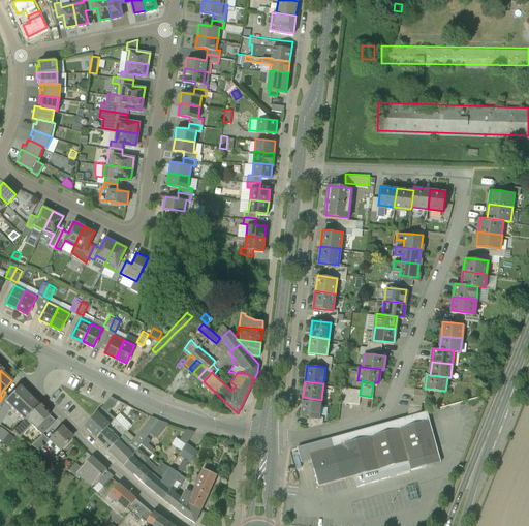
[(24,419),(39,403),(19,383),(6,397),(4,399),(24,419)]
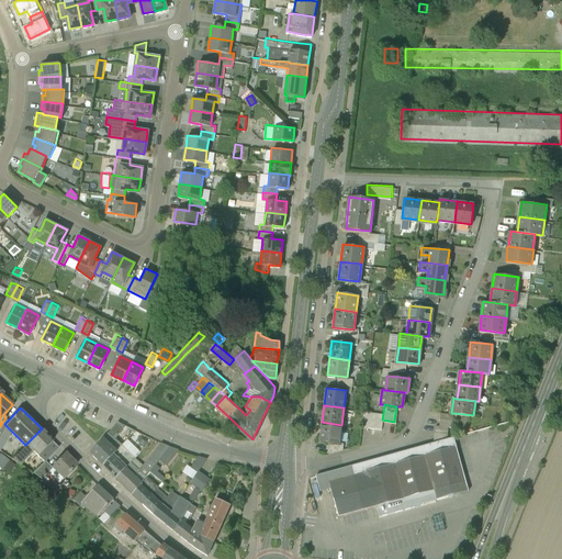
[(90,451),(103,465),(117,448),(108,439),(111,435),(114,438),(119,432),(125,424),(117,420),(103,437),(90,451)]
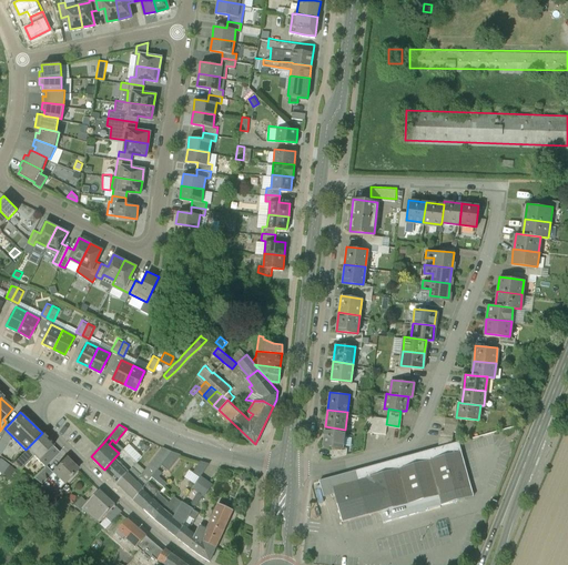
[(344,447),(345,430),(325,426),(323,445),(344,447)]
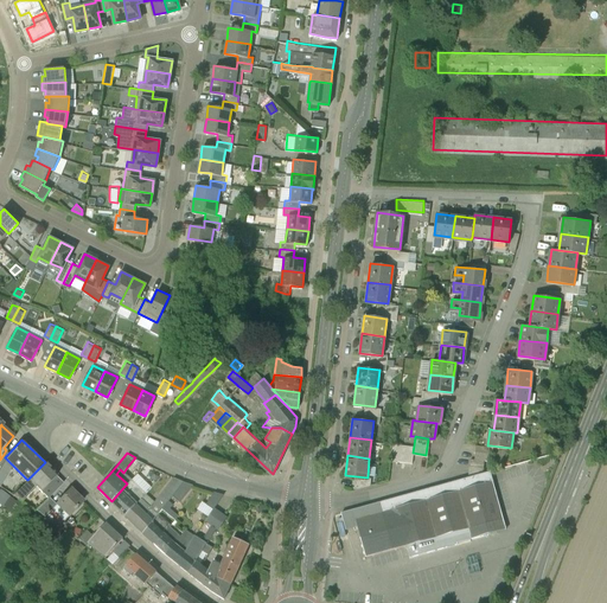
[(34,487),(37,483),(48,495),(49,495),(63,481),(45,462),(27,480),(14,492),(13,494),(21,500),(24,498),(34,487)]
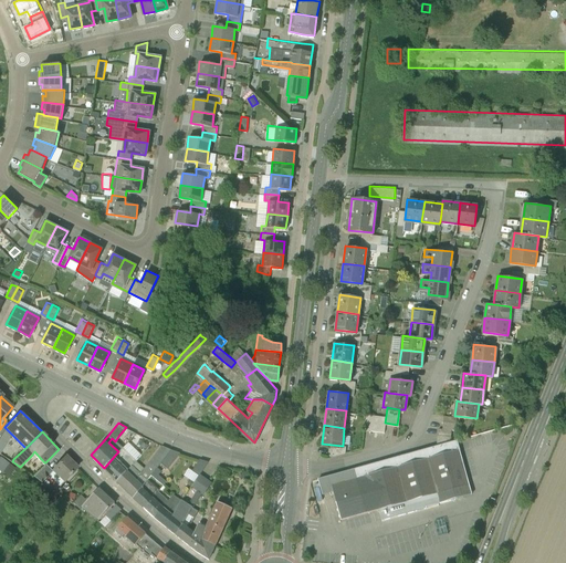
[(436,445),(450,440),(451,435),(437,434),(436,445)]
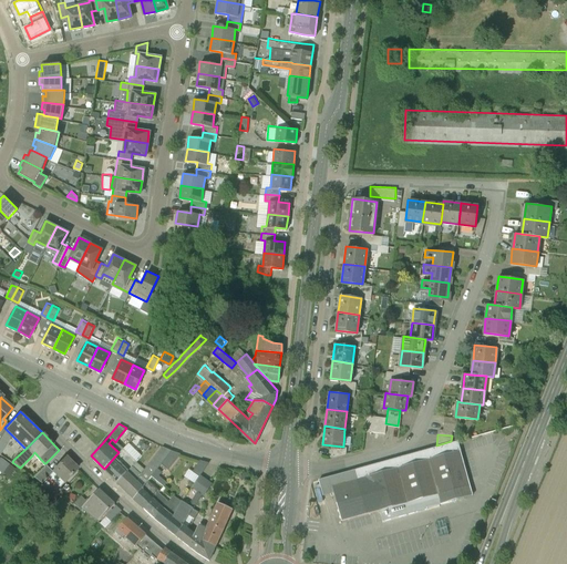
[(140,441),(141,445),(146,447),(148,443),(148,438),(142,438),(140,441)]
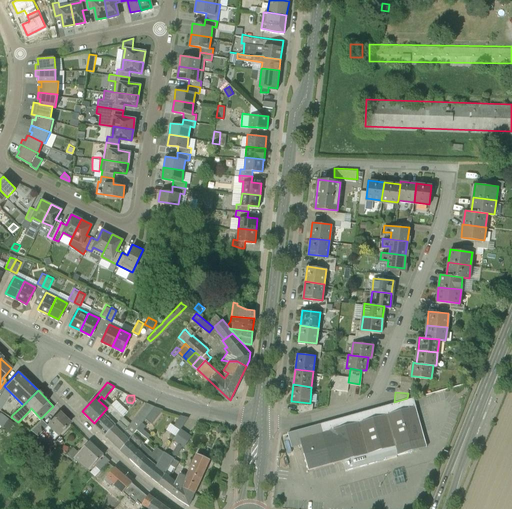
[(300,439),(308,467),(343,458),(345,468),(385,457),(385,456),(415,448),(417,443),(417,440),(424,438),(423,435),(424,435),(416,407),(413,396),(407,398),(394,402),(288,431),(291,441),(300,439)]
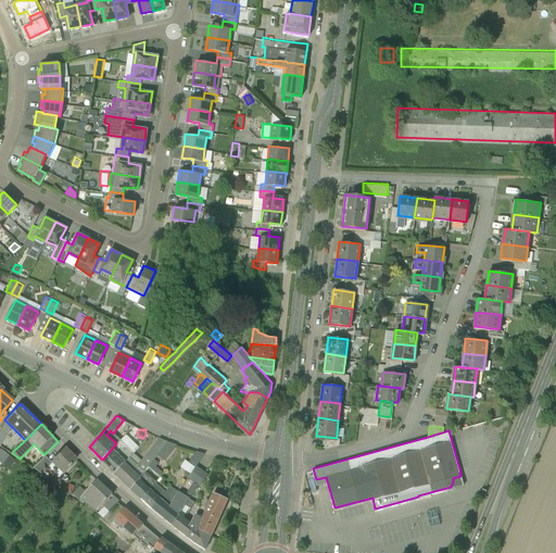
[(115,472),(131,488),(146,469),(149,465),(152,461),(152,460),(158,453),(159,453),(169,440),(167,440),(160,436),(142,457),(135,451),(129,456),(115,472)]
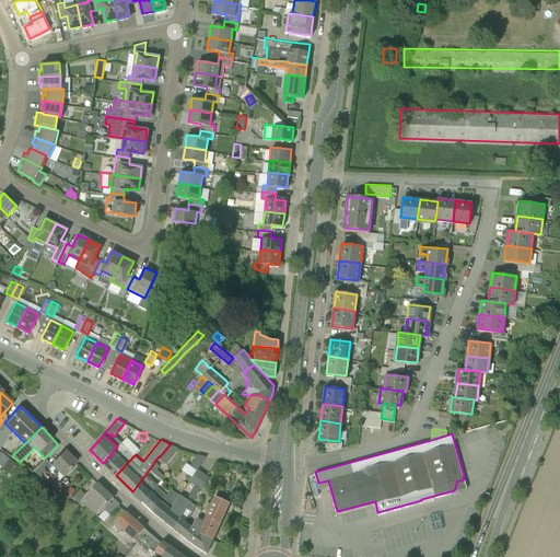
[(103,463),(116,475),(130,460),(136,454),(121,441),(117,447),(103,463)]
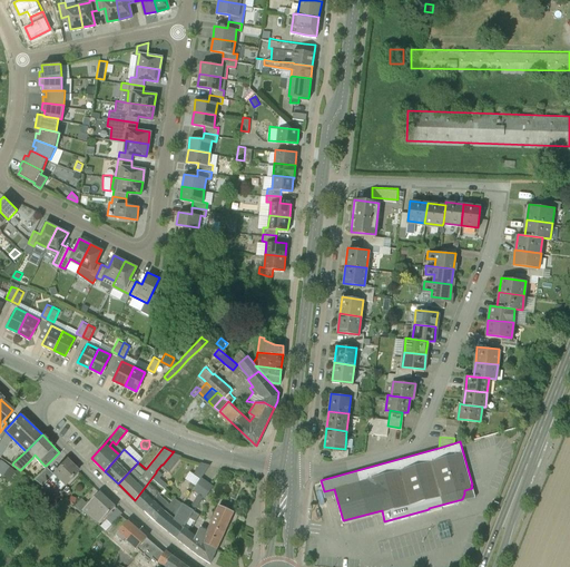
[(174,451),(163,465),(169,469),(182,455),(174,451)]
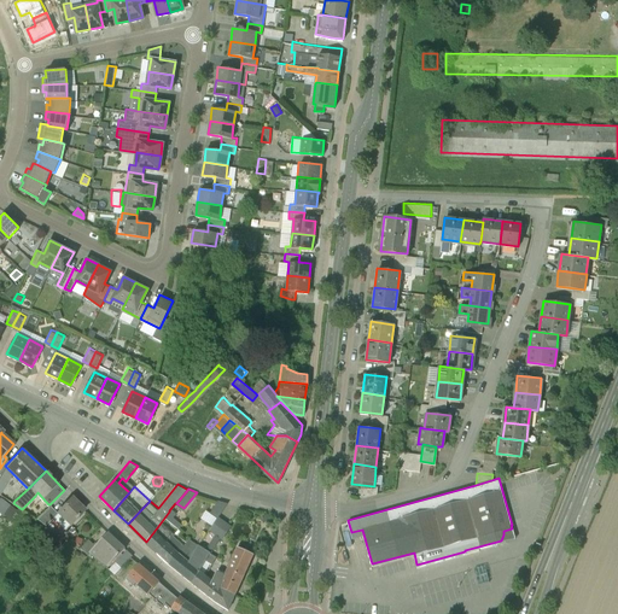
[(53,516),(65,527),(83,508),(71,496),(57,512),(50,504),(48,504),(38,516),(36,518),(45,524),(53,516)]
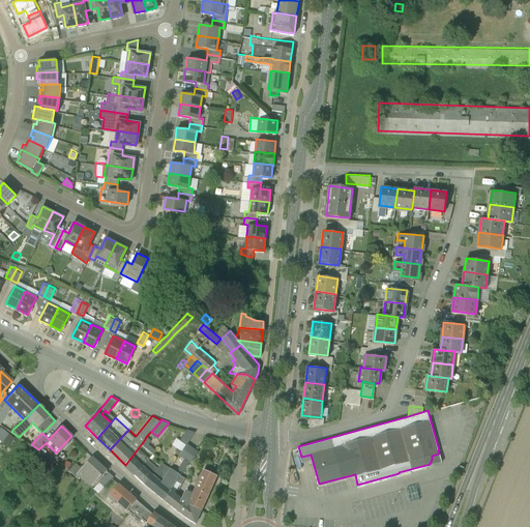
[(187,442),(189,439),(195,431),(186,429),(180,439),(186,443),(187,442)]
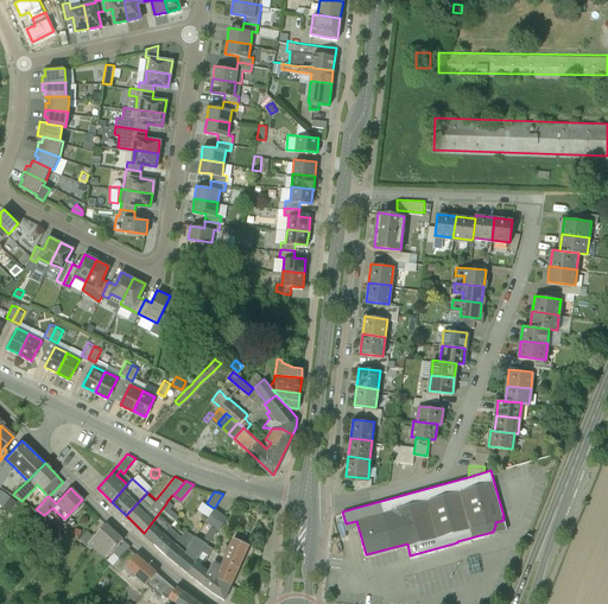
[(166,503),(163,508),(176,519),(179,514),(166,503)]
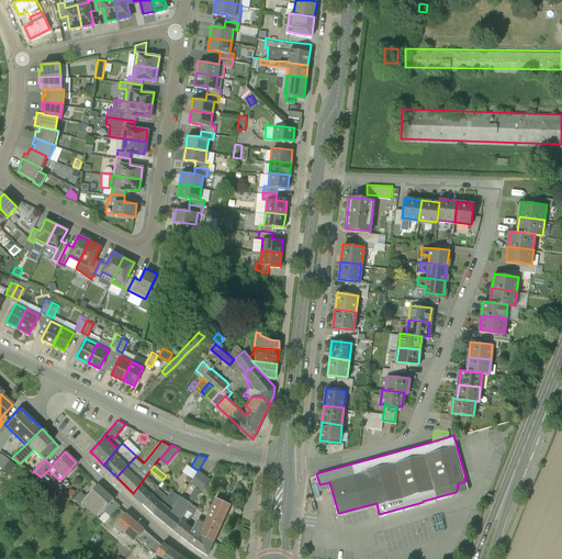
[(200,489),(208,476),(199,469),(198,470),(193,477),(190,482),(195,485),(200,489)]
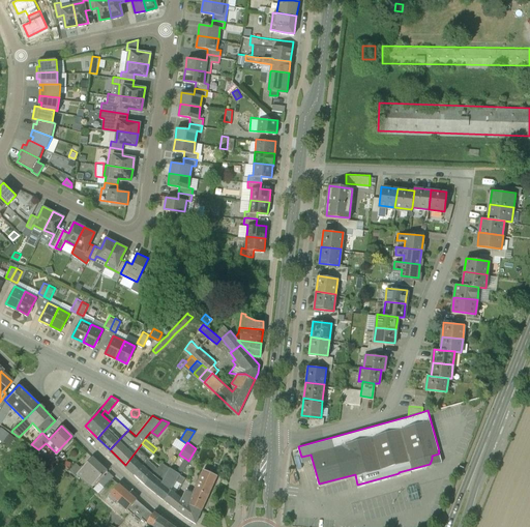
[(125,465),(135,474),(137,470),(142,464),(143,465),(149,457),(149,458),(150,457),(139,447),(125,465)]
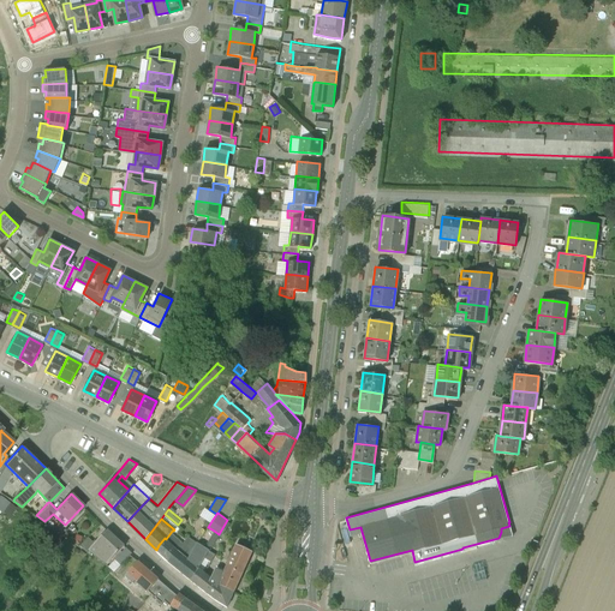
[(501,532),(499,538),(512,534),(509,522),(508,522),(509,526),(501,528),(501,532)]
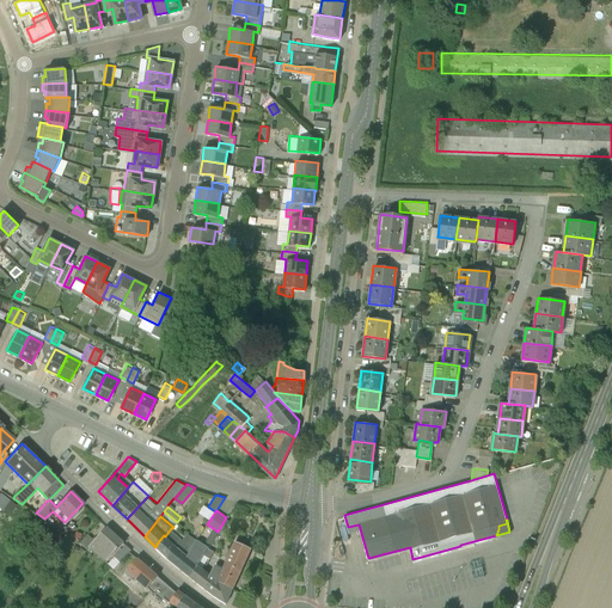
[(108,526),(87,546),(106,560),(124,541),(108,526)]
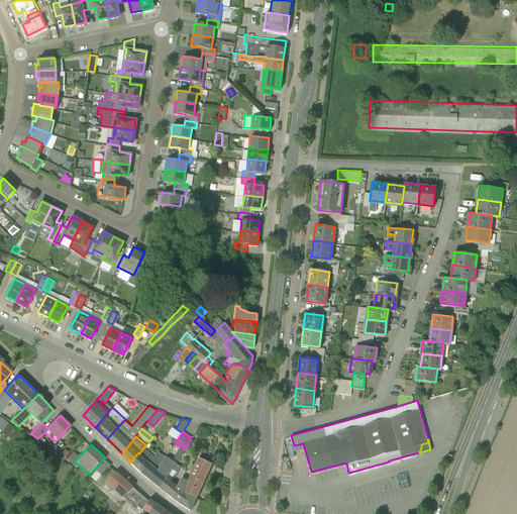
[(131,463),(141,472),(148,461),(153,454),(145,446),(145,445),(139,453),(138,452),(133,458),(131,463)]
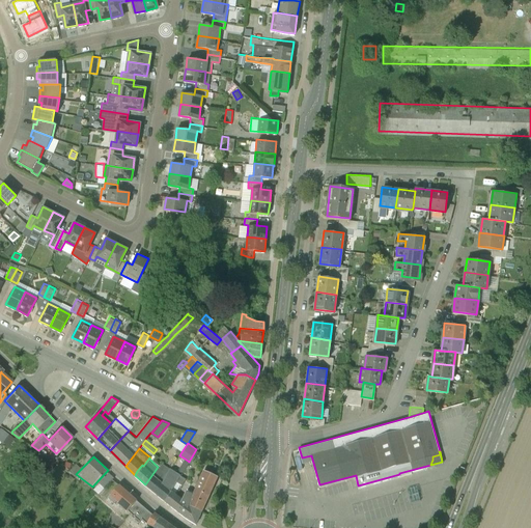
[(176,494),(176,493),(182,483),(183,483),(187,477),(182,474),(176,471),(162,462),(159,467),(158,467),(152,474),(145,484),(156,493),(158,495),(167,502),(173,491),(176,494)]
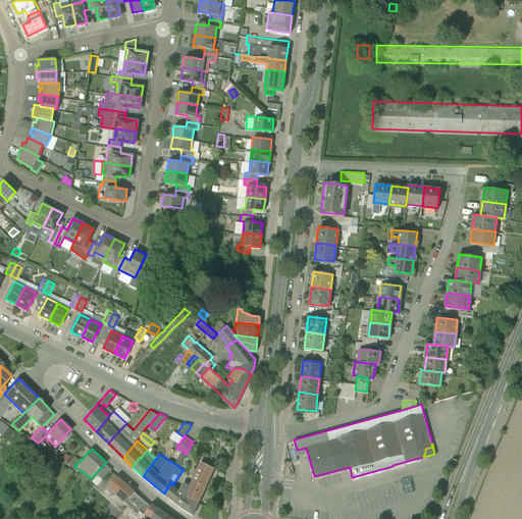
[(178,466),(181,460),(177,457),(173,463),(178,466)]
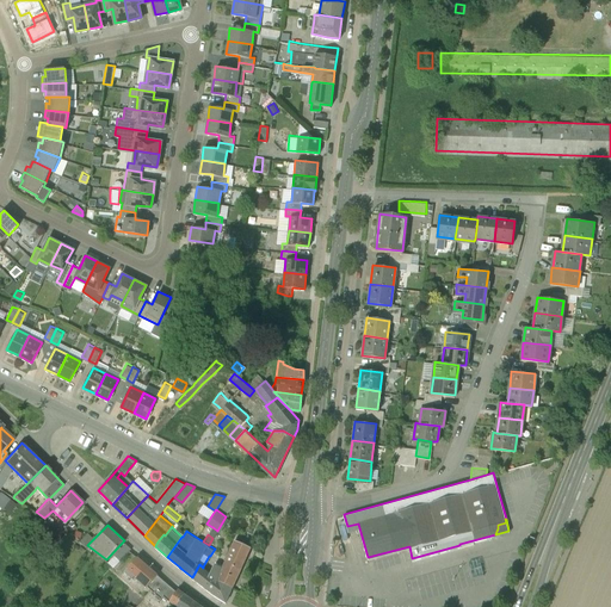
[(218,581),(232,587),(251,546),(235,539),(230,550),(223,567),(222,565),(216,578),(217,580),(218,581)]
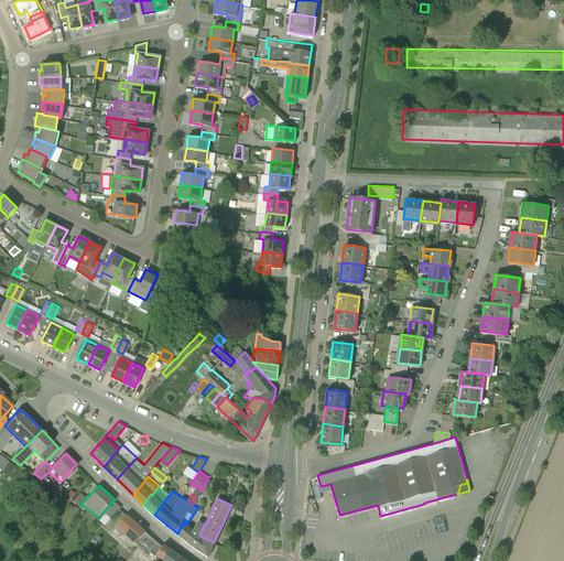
[(107,521),(114,514),(121,506),(116,500),(108,509),(101,517),(107,521)]
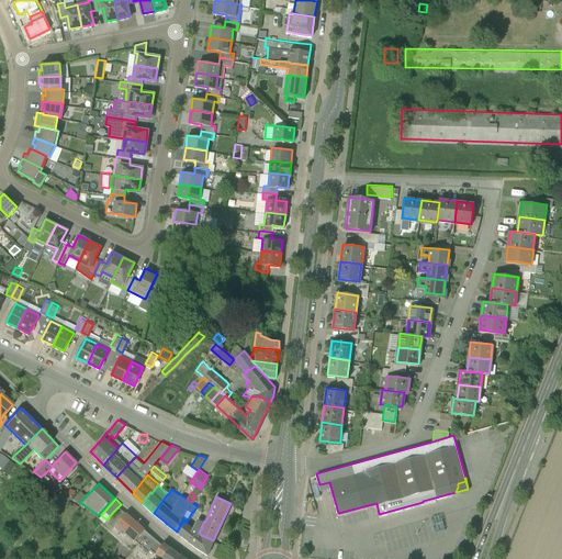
[(150,548),(157,539),(145,528),(126,512),(114,525),(134,540),(136,539),(148,550),(150,548)]
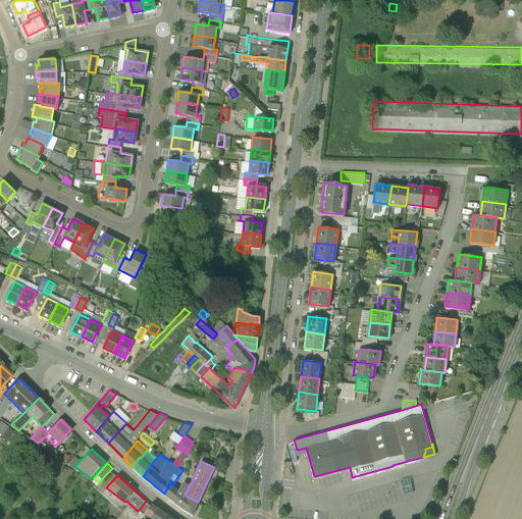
[(410,476),(400,479),(404,492),(413,489),(410,476)]
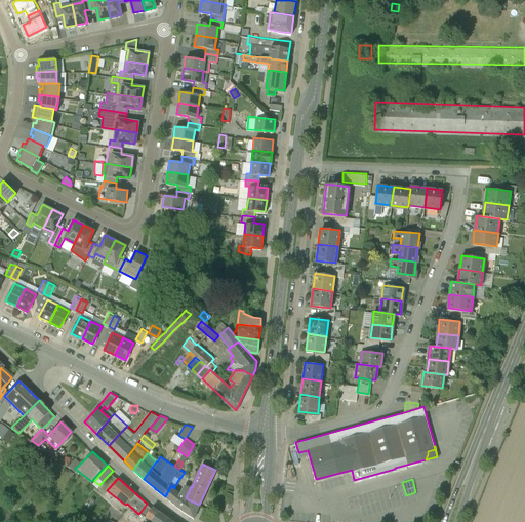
[(194,517),(199,505),(188,499),(187,498),(186,497),(191,486),(185,483),(180,492),(174,487),(174,488),(171,485),(165,496),(184,511),(194,517)]
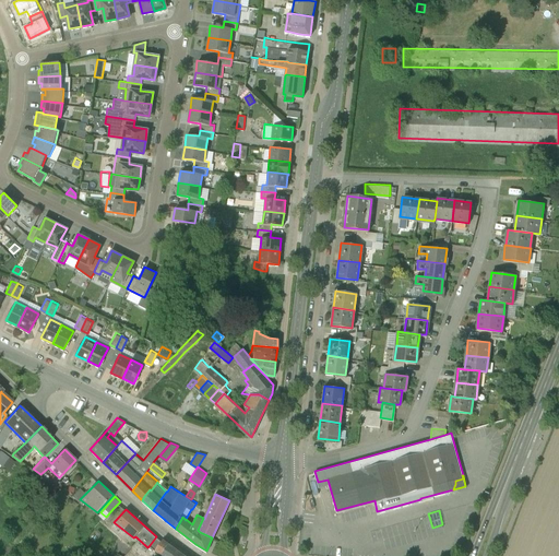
[(150,545),(155,549),(162,541),(156,536),(150,545)]
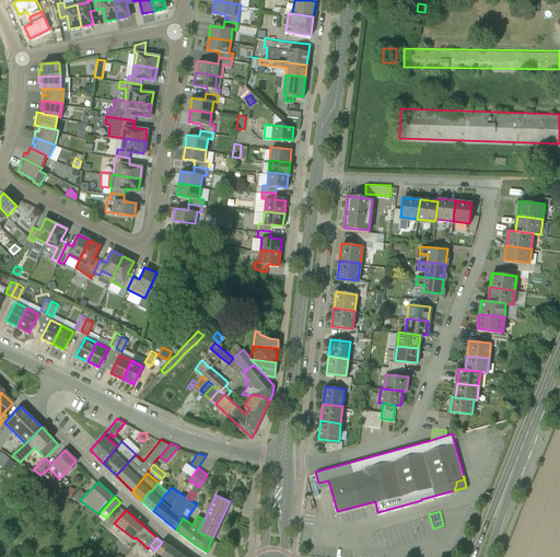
[(164,556),(183,556),(184,555),(163,540),(162,542),(155,550),(164,556)]
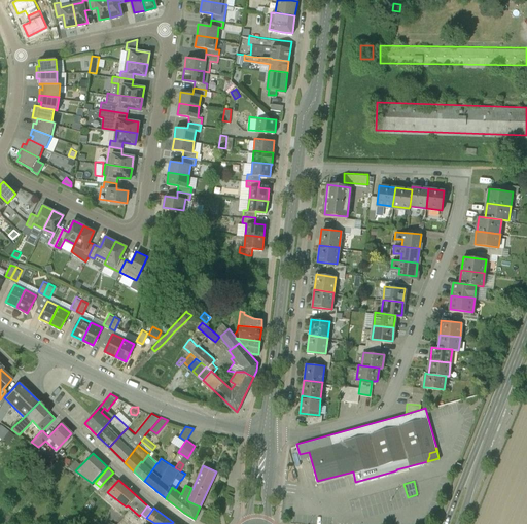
[(140,518),(129,509),(126,512),(136,522),(140,518)]
